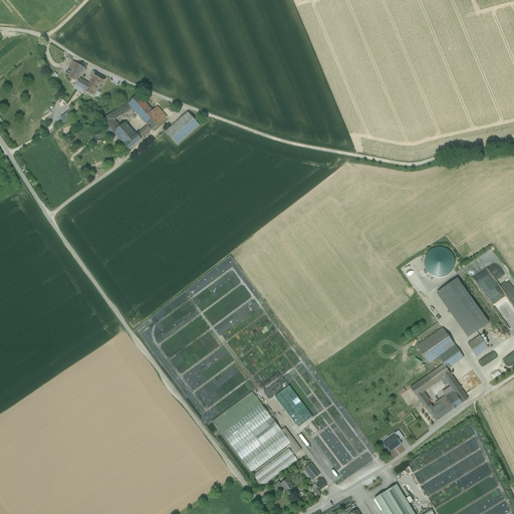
[(77,64),(69,77),(77,82),(79,78),(85,68),(77,64)]
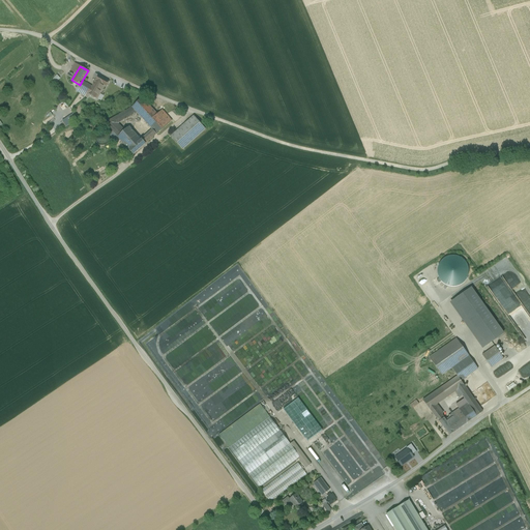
[(89,93),(88,94),(89,94),(97,99),(105,86),(107,87),(109,82),(98,76),(96,81),(89,93)]
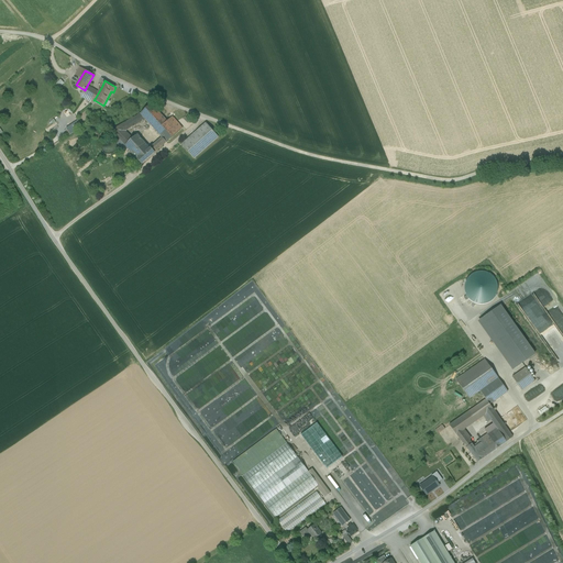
[(95,99),(87,96),(91,88),(87,86),(85,90),(80,97),(92,103),(95,100),(94,100),(95,99)]
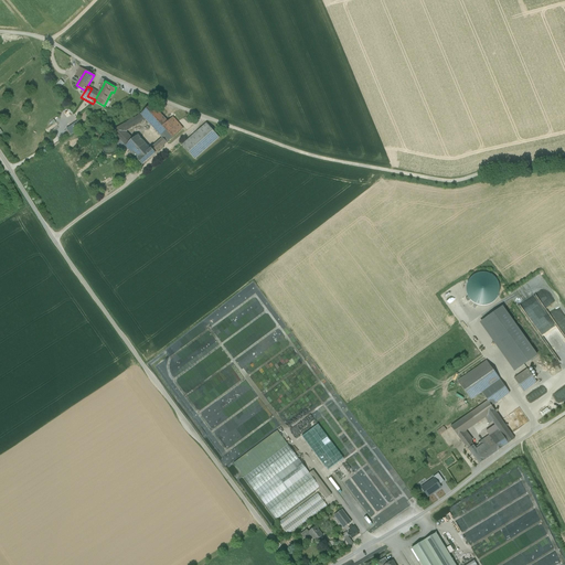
[(168,121),(151,105),(141,115),(167,144),(178,134),(168,121)]
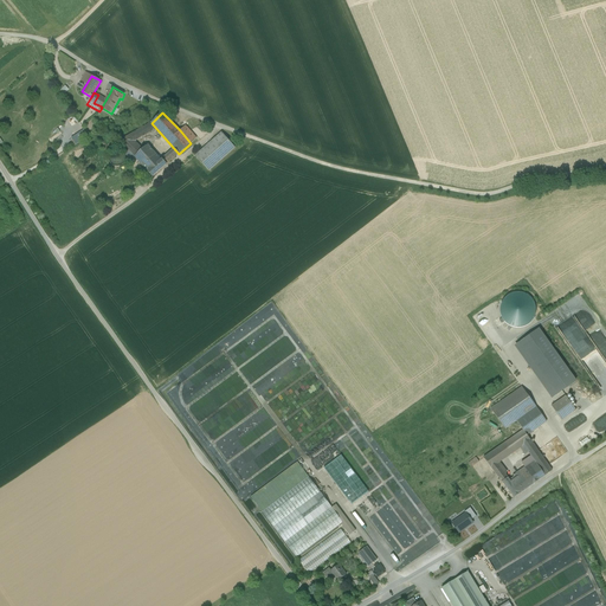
[(90,131),(96,127),(92,120),(85,123),(90,131)]
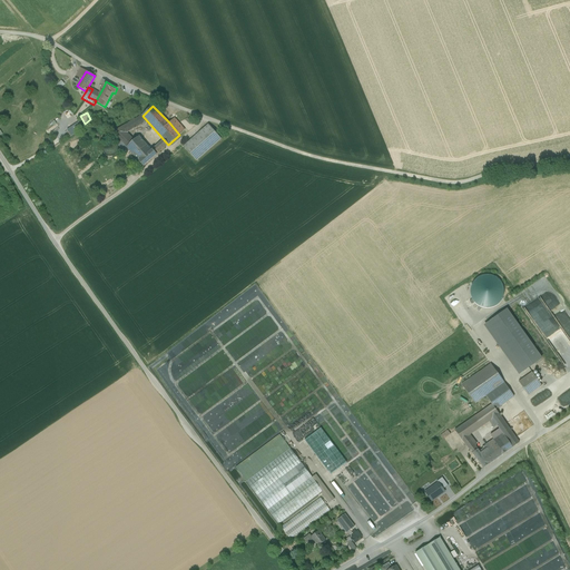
[(145,123),(139,117),(131,121),(137,127),(145,123)]
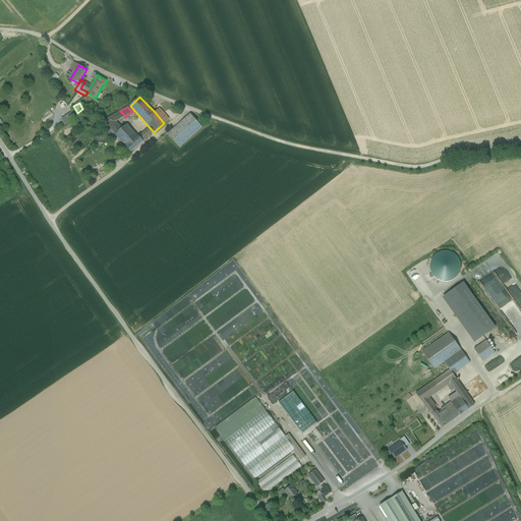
[(160,108),(155,112),(164,123),(169,118),(160,108)]
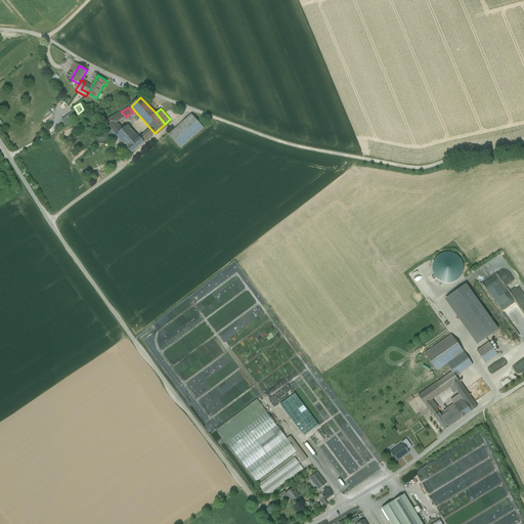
[(120,132),(114,124),(126,117),(121,112),(103,122),(117,135),(120,132)]
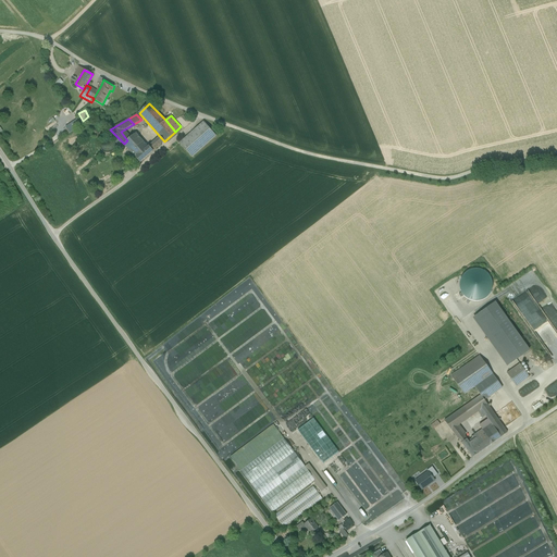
[(70,133),(83,126),(78,120),(66,126),(70,133)]
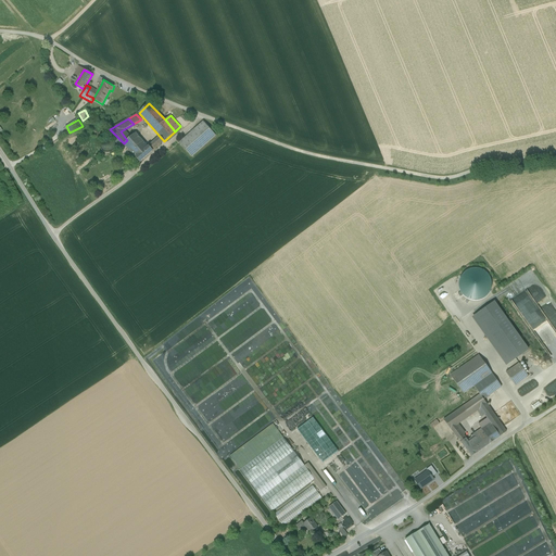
[(203,122),(179,143),(191,158),(216,136),(203,122)]
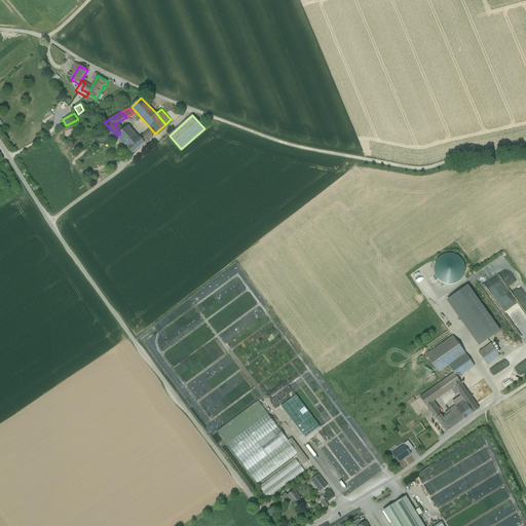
[(120,133),(117,136),(124,145),(136,134),(128,125),(120,133)]
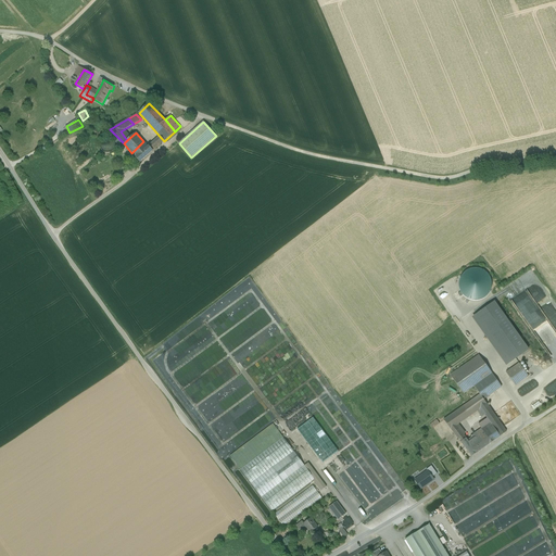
[(156,139),(149,146),(153,151),(161,143),(156,139)]
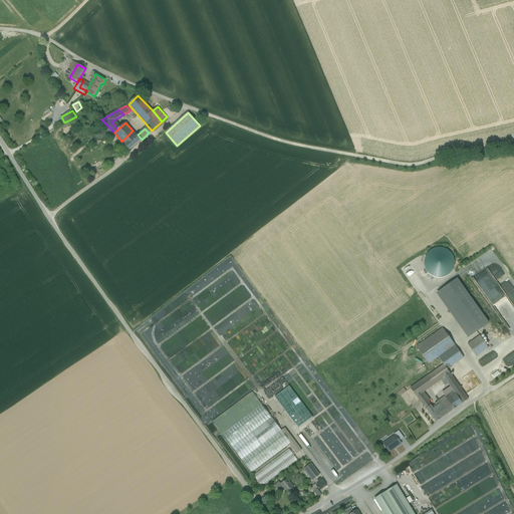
[(133,131),(121,142),(130,151),(142,140),(138,135),(137,136),(133,131)]
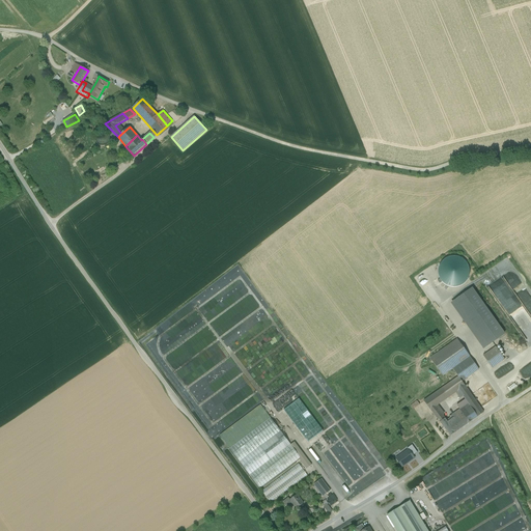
[(450,256),(447,258),(444,259),(442,262),(440,266),(439,269),(438,272),(439,276),(440,279),(441,281),(442,282),(444,284),(447,286),(451,287),(454,287),(457,287),(462,286),(464,284),(467,281),(469,278),(470,275),(470,272),(469,268),(468,264),(466,261),(464,259),(460,257),(457,256),(453,256),(450,256)]
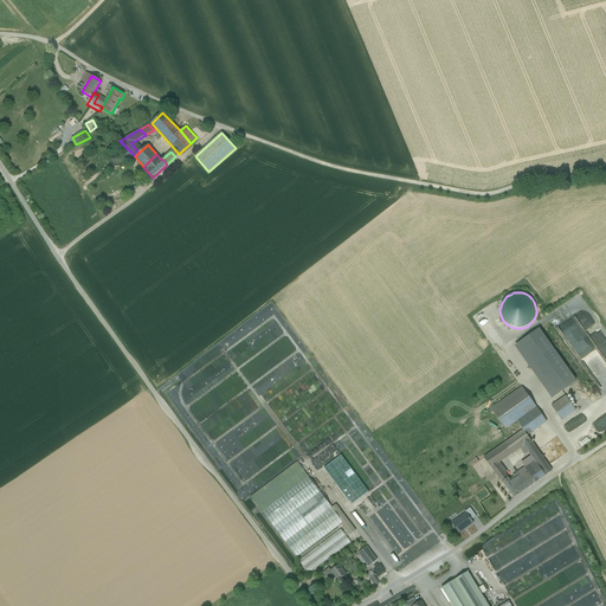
[(539,329),(514,347),(552,399),(577,381),(539,329)]
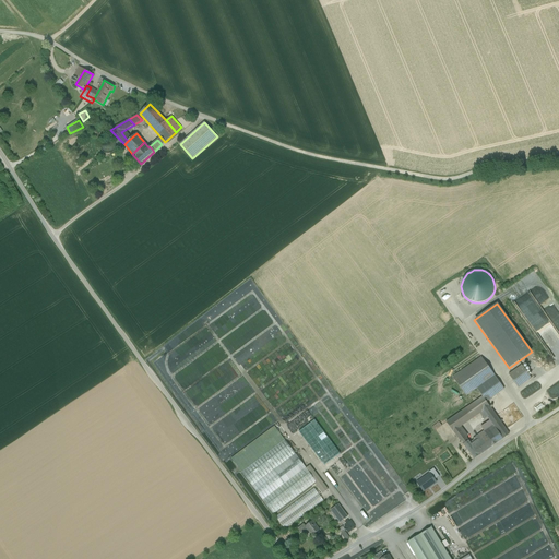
[(482,357),(453,378),(466,396),(477,389),(495,376),(482,357)]
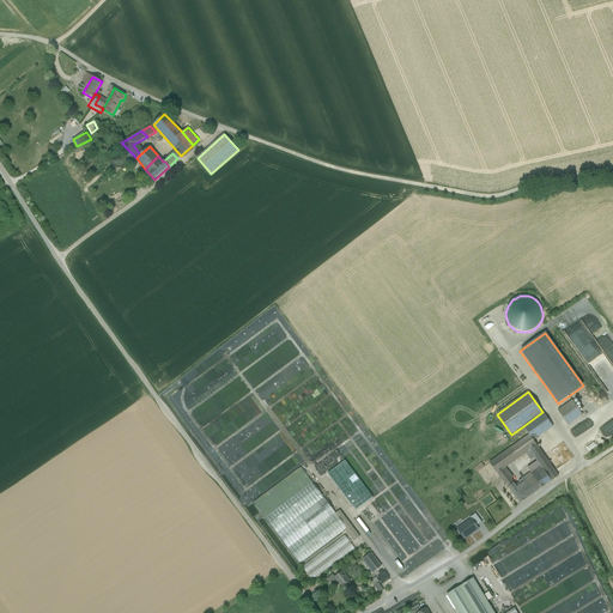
[(583,416),(572,401),(558,411),(568,425),(583,416)]
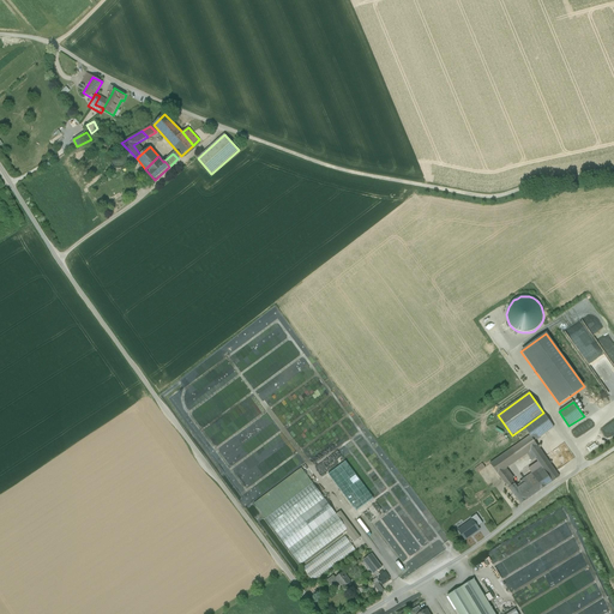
[(543,413),(524,427),(527,432),(529,435),(535,443),(554,428),(543,413)]
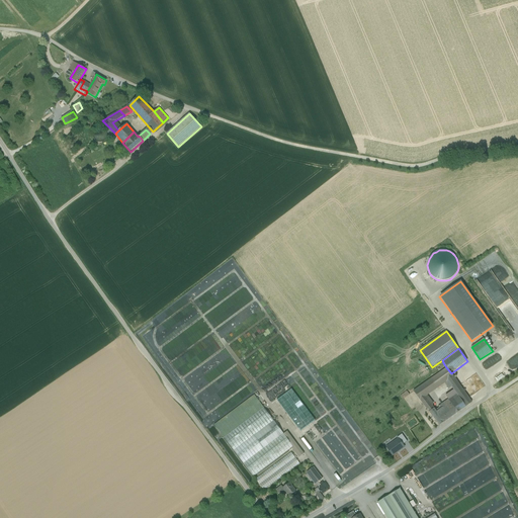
[(432,378),(446,367),(444,364),(429,375),(432,378)]
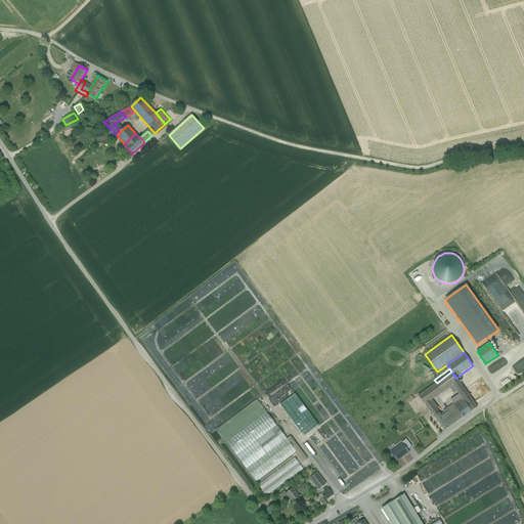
[(437,383),(418,396),(425,405),(431,401),(433,400),(449,388),(459,381),(456,378),(451,372),(437,383)]
